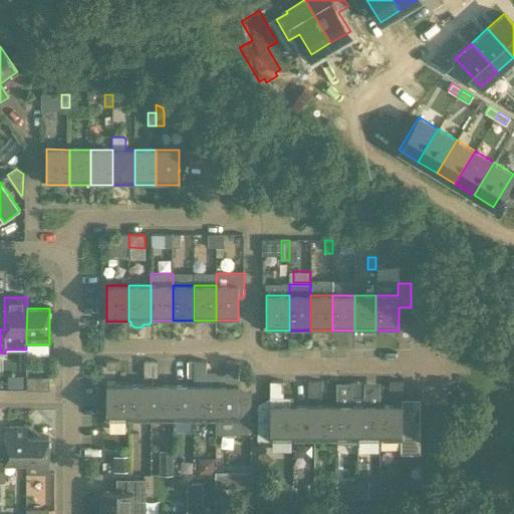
[(119,369),(119,361),(106,361),(106,369),(119,369)]
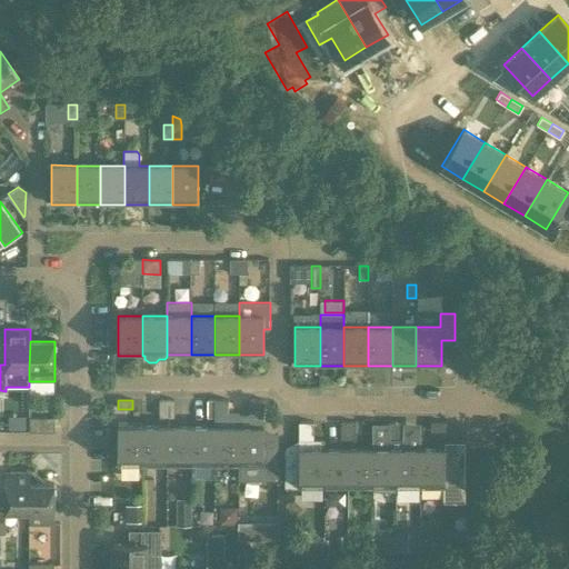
[(239,427),(239,466),(263,466),(263,463),(263,400),(249,400),(249,427),(239,427)]
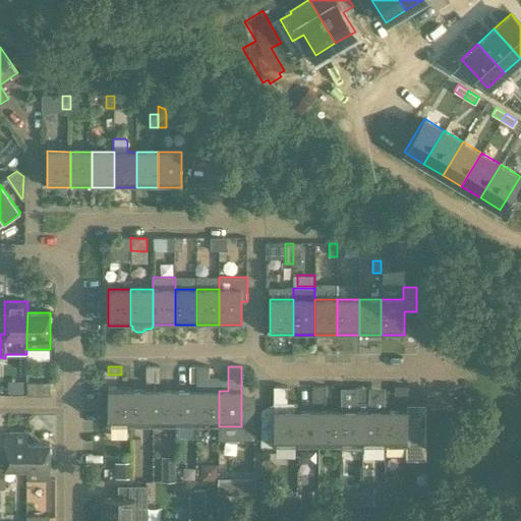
[(27,383),(27,394),(49,394),(49,383),(27,383)]
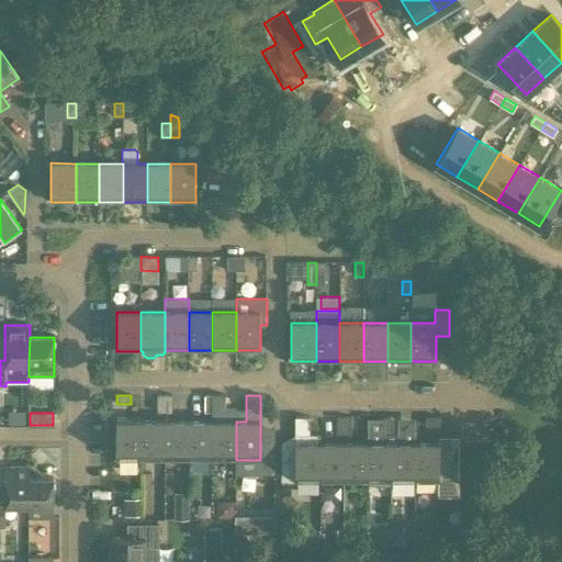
[(310,426),(310,417),(295,417),(295,426),(310,426)]
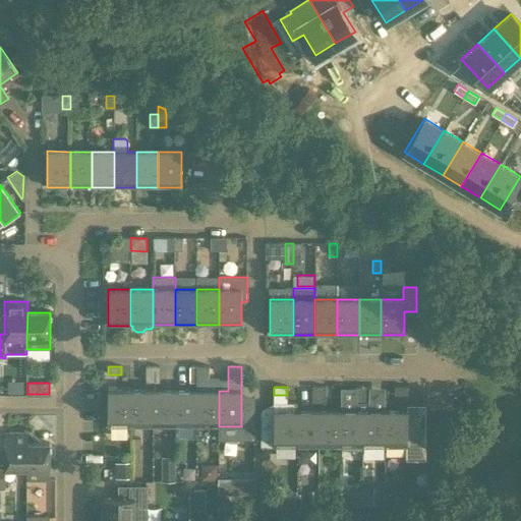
[(394,395),(407,395),(408,387),(395,387),(394,395)]
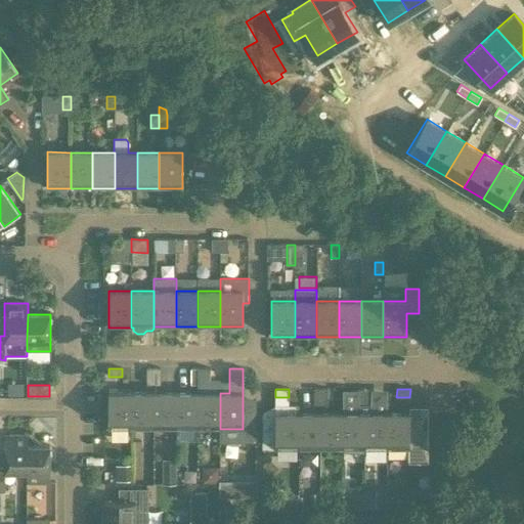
[(108,429),(131,429),(131,393),(108,393),(108,429)]
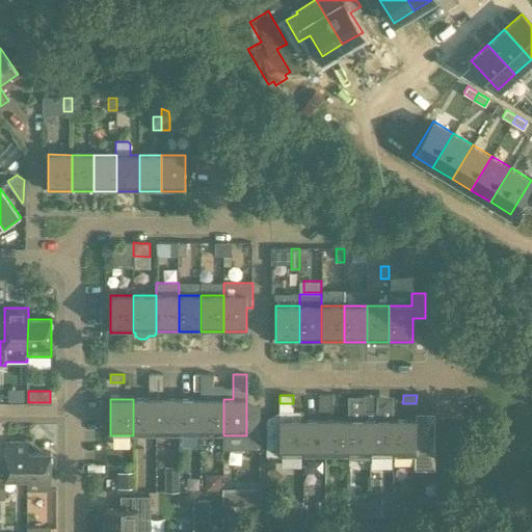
[(133,435),(156,435),(156,399),(133,399),(133,435)]
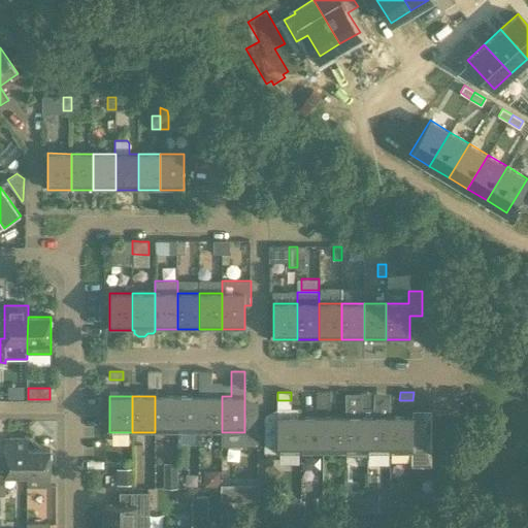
[(177,432),(177,396),(155,396),(155,432),(177,432)]
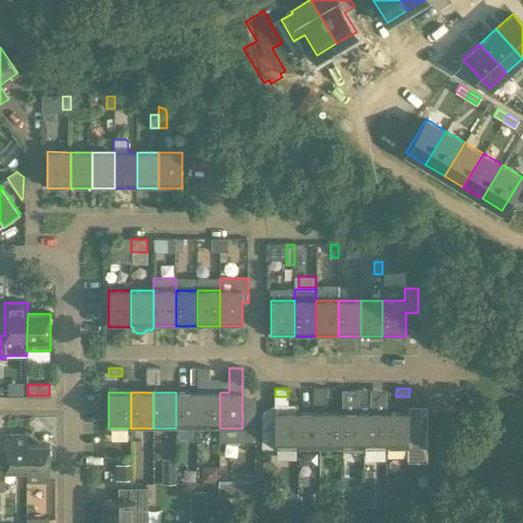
[(176,428),(197,428),(197,392),(176,392),(176,428)]
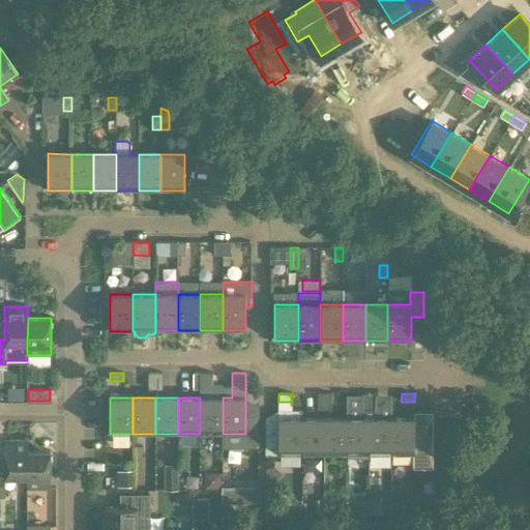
[(200,434),(223,434),(223,398),(200,398),(200,434)]
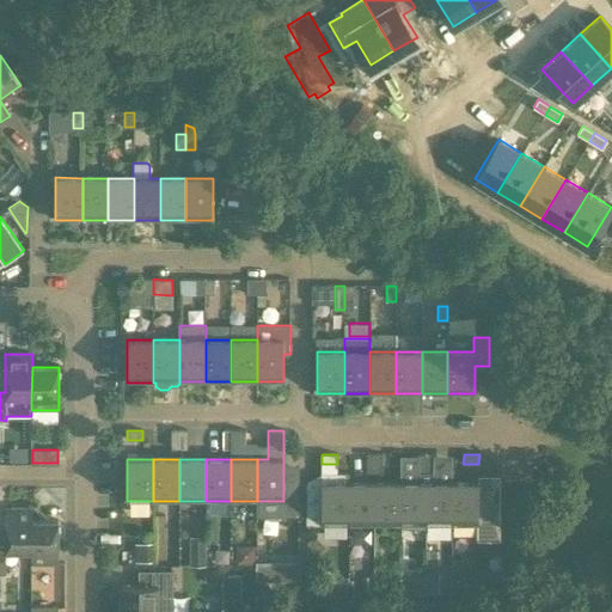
[(322,473),(322,483),(322,525),(349,525),(349,483),(349,473),(322,473)]
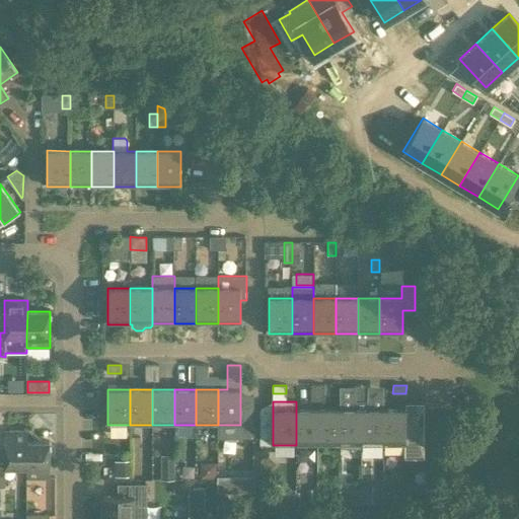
[(296,445),(317,445),(317,410),(296,410),(296,445)]
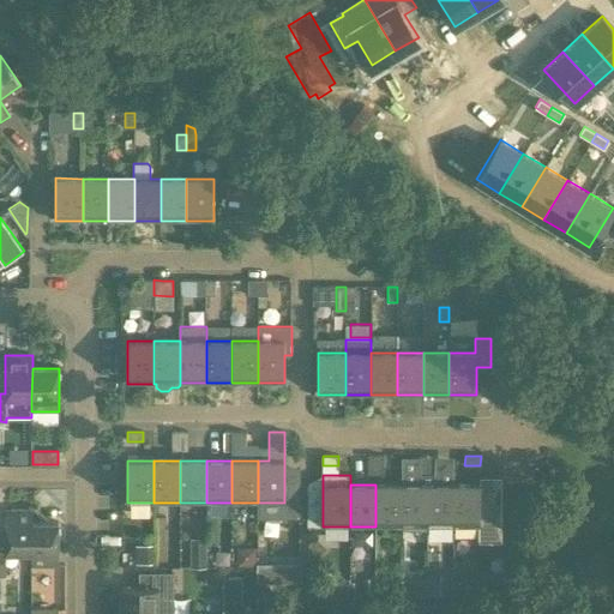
[(375,527),(402,527),(402,485),(375,485),(375,527)]
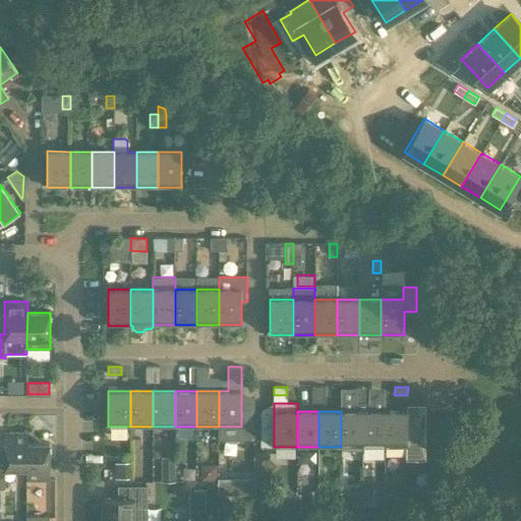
[(341,447),(363,447),(363,411),(341,411),(341,447)]
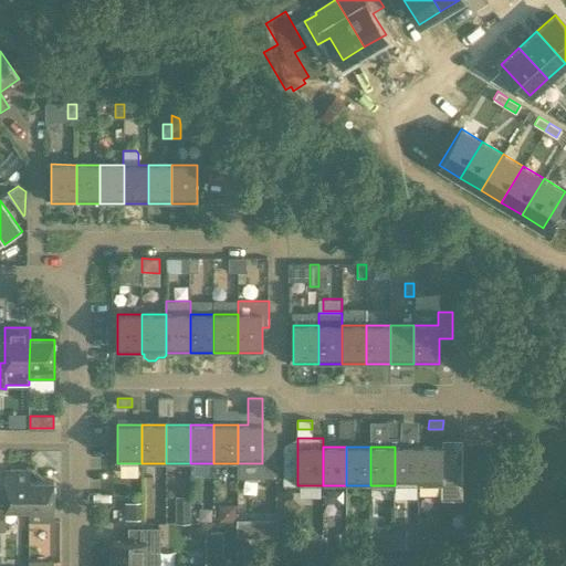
[(395,485),(418,485),(418,447),(395,447),(395,485)]
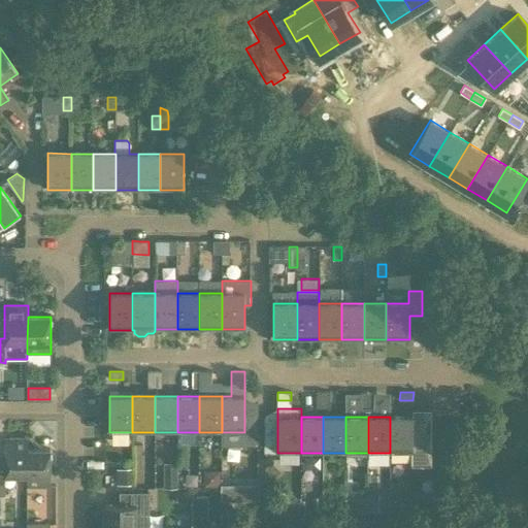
[(414,430),(414,417),(390,417),(390,453),(410,453),(410,466),(431,466),(431,430),(414,430)]
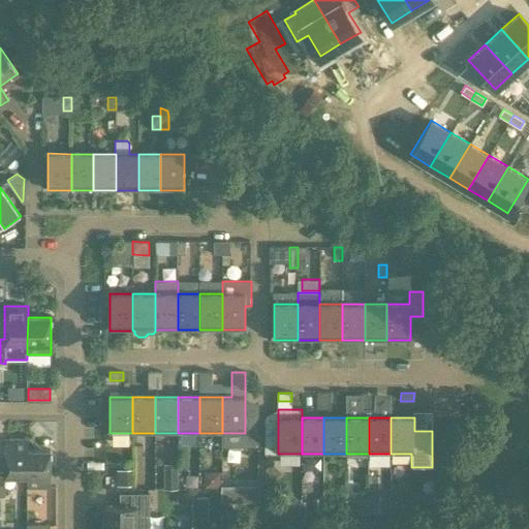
[(245,433),(245,445),(258,445),(258,431),(245,431),(245,433)]
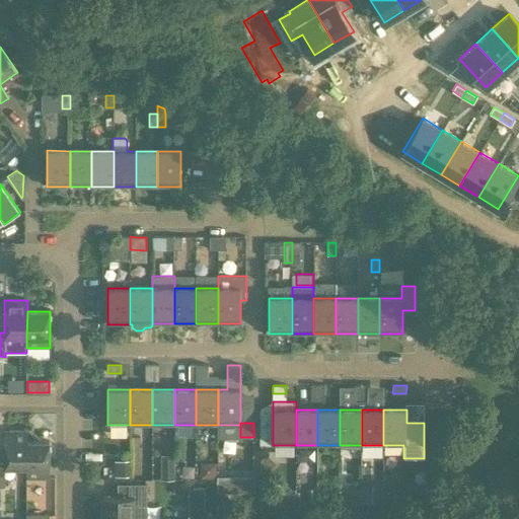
[(5,466),(26,467),(27,441),(27,431),(6,430),(5,462),(0,461),(0,487),(5,487),(5,466)]
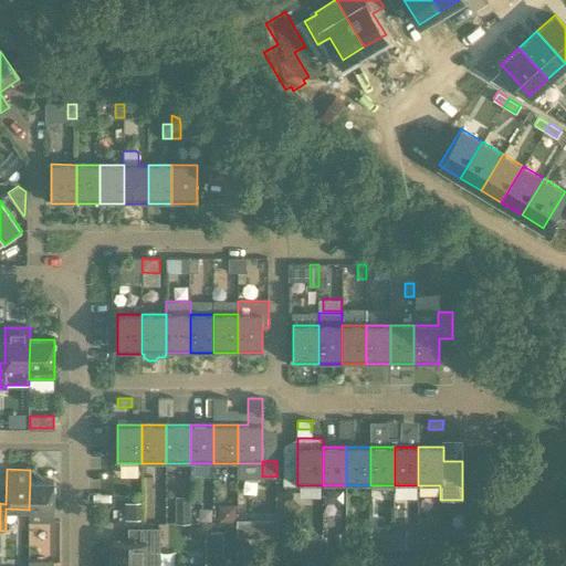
[(54,521),(54,481),(30,481),(29,510),(29,521),(54,521)]
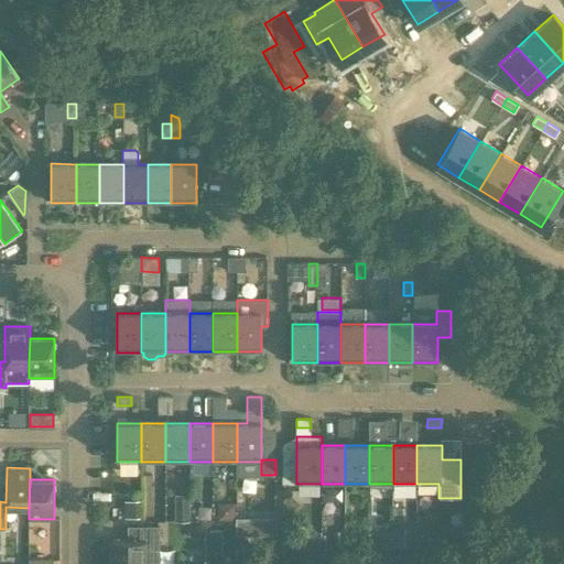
[(190,521),(190,496),(190,494),(173,494),(173,521),(190,521)]
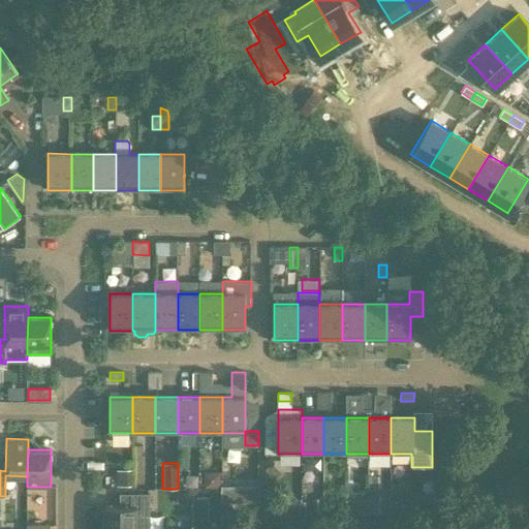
[(370,510),(392,510),(392,494),(370,493),(370,510)]
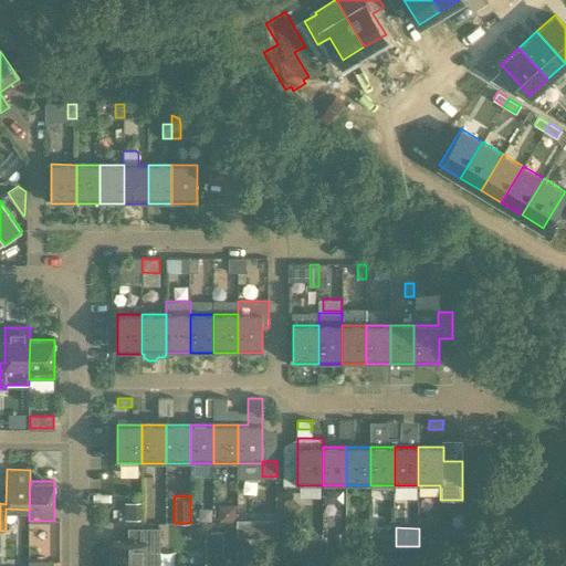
[(112,542),(111,565),(146,565),(147,552),(159,552),(159,528),(146,528),(146,542),(112,542)]
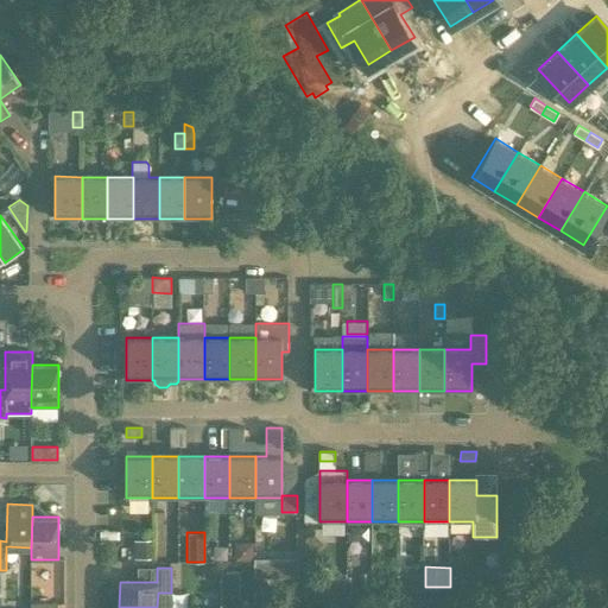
[(239,572),(220,572),(220,584),(239,584),(239,572)]
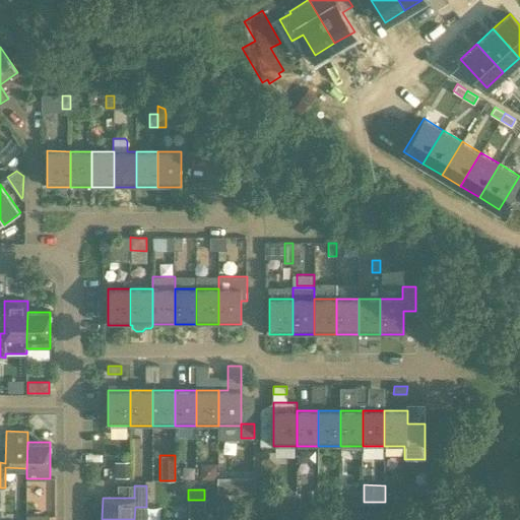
[(267,504),(296,504),(296,490),(267,490),(267,504)]
